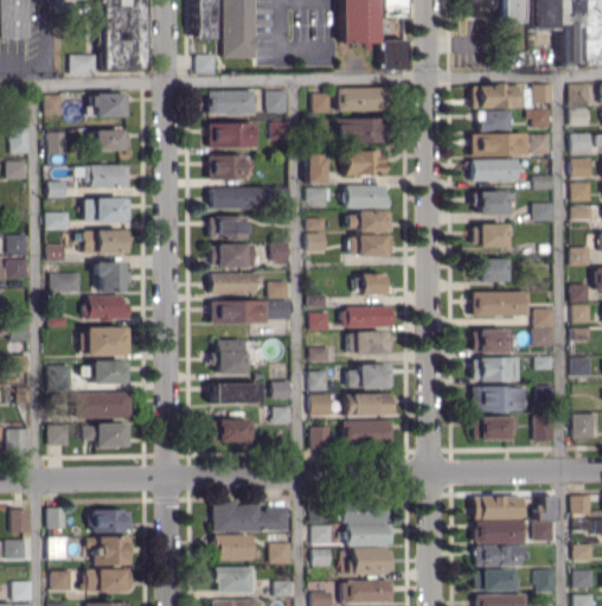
[(0,0),(0,7),(1,39),(31,38),(30,0),(0,0)]
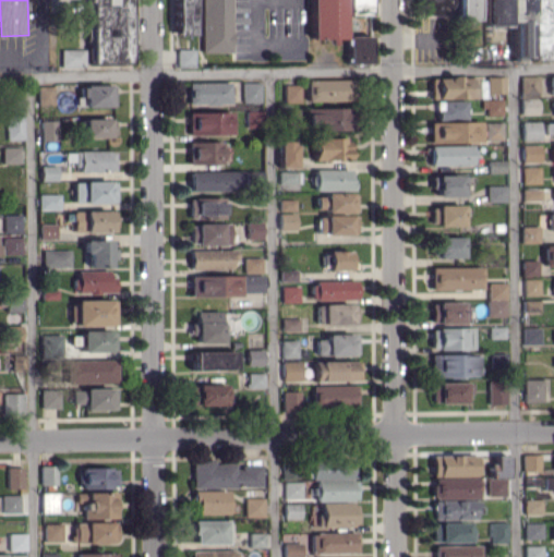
[(133,64),(131,0),(91,0),(93,65),(133,64)]
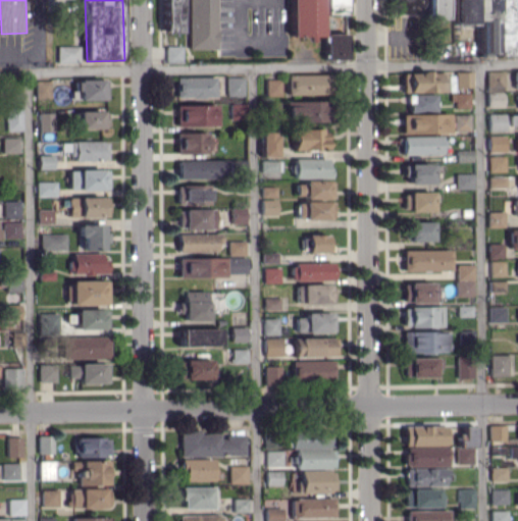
[(183,34),(182,0),(165,0),(166,34),(183,34)]
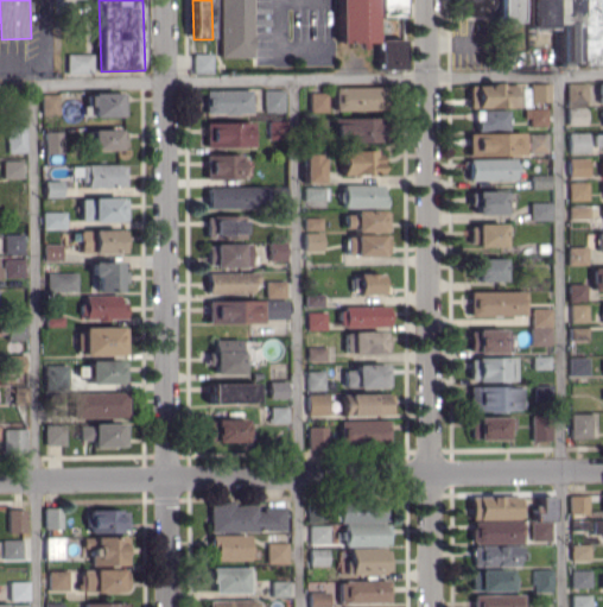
[(256,58),(254,0),(222,0),(223,58),(256,58)]
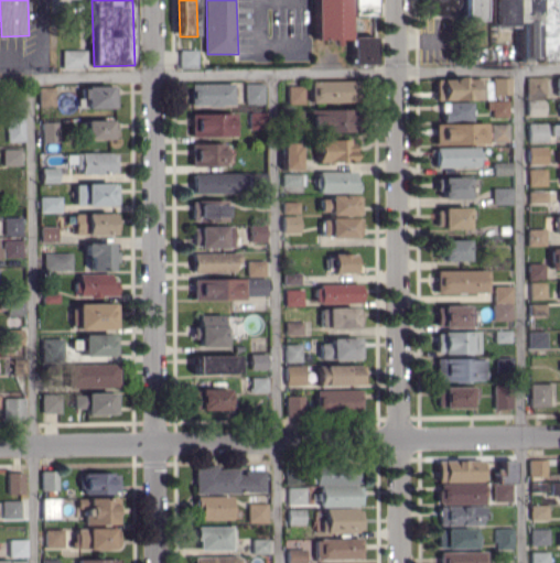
[(316,0),(316,40),(351,40),(351,0),(316,0)]
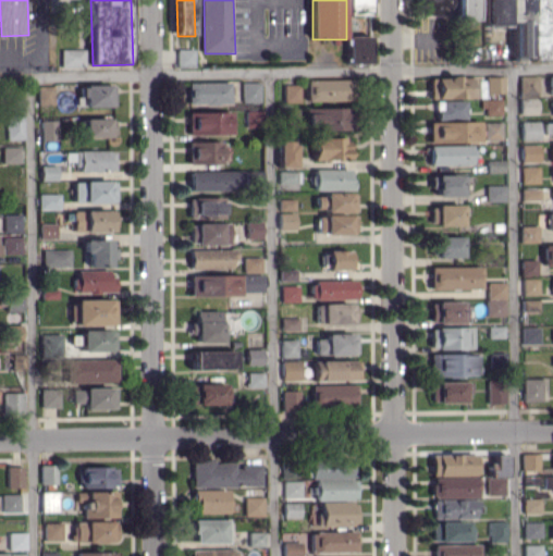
[(372,16),(371,0),(348,0),(349,16),(372,16)]
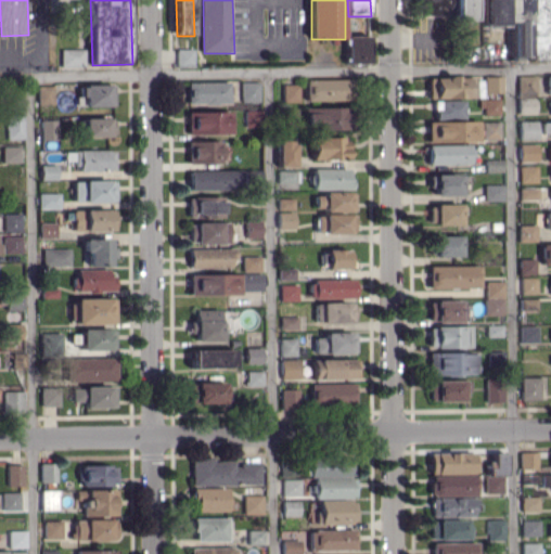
[(425,13),(455,14),(455,0),(415,0),(415,3),(425,3),(425,13)]
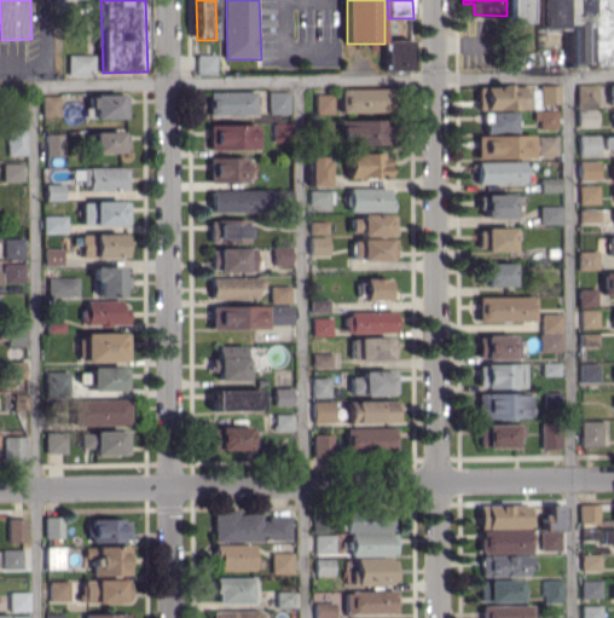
[(531,0),(510,0),(510,24),(531,24),(531,0)]
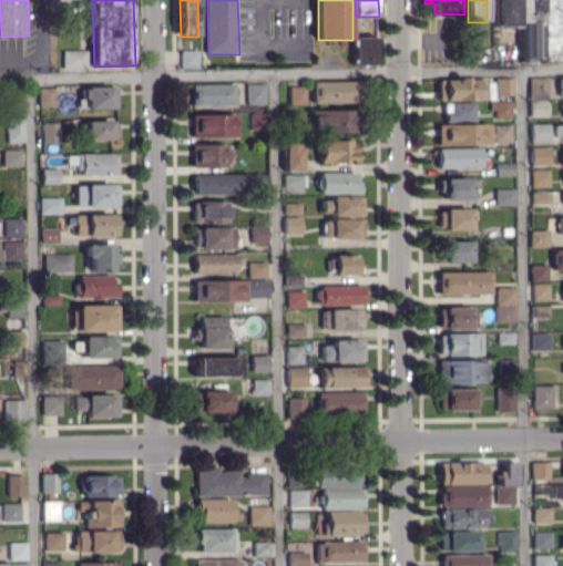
[(544,61),(562,61),(562,0),(497,0),(498,28),(524,27),(524,61),(544,61)]
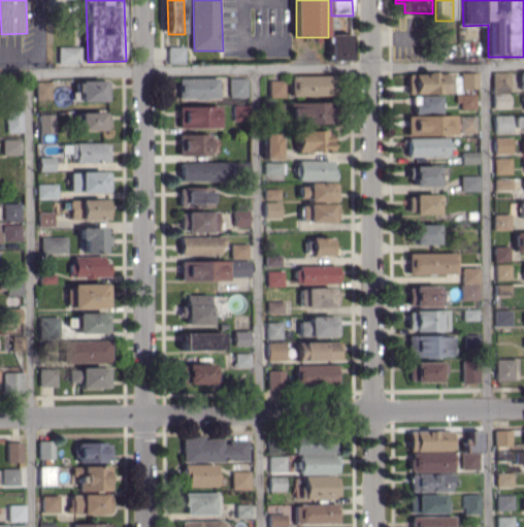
[(353,60),(352,35),(331,35),(332,61),(353,60)]
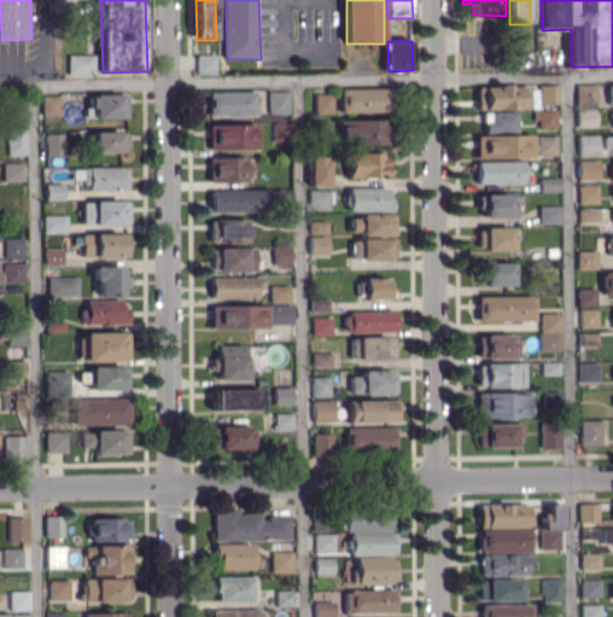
[(98,56),(71,56),(70,75),(97,75),(98,56)]
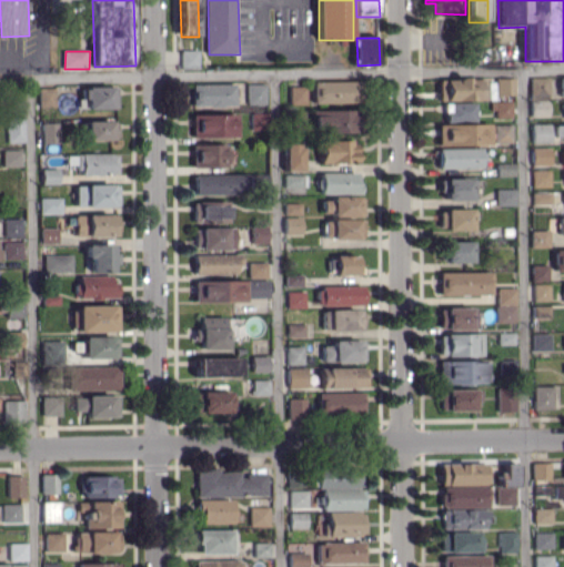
[(184,68),(202,68),(202,51),(184,51),(184,68)]
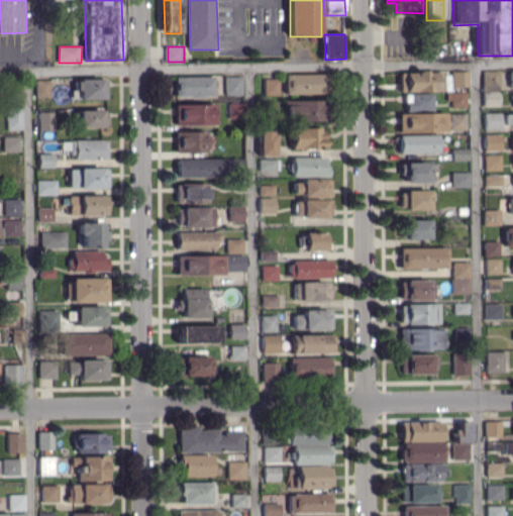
[(486,72),(486,90),(503,89),(502,71),(486,72)]
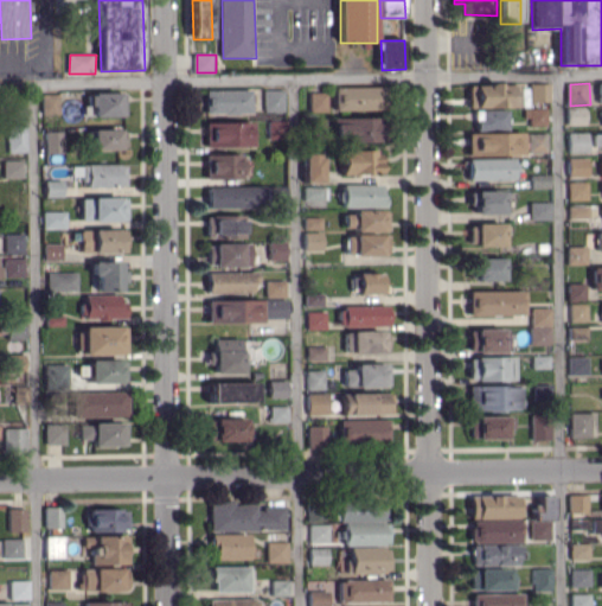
[(471,85),(471,108),(520,108),(520,84),(471,85)]
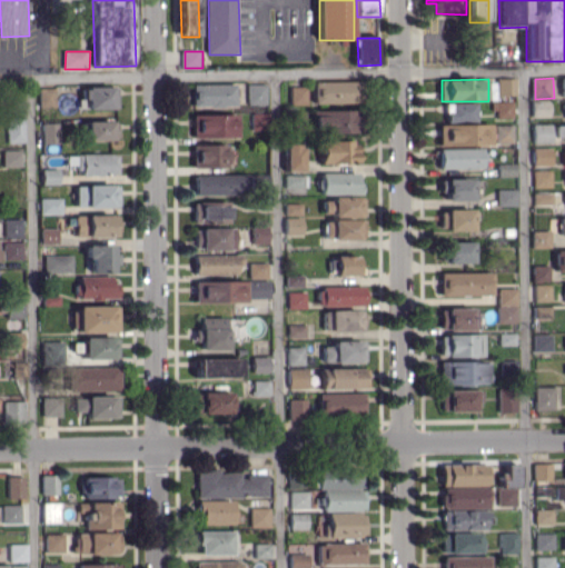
[(519,79),(499,79),(499,96),(518,96),(519,79)]
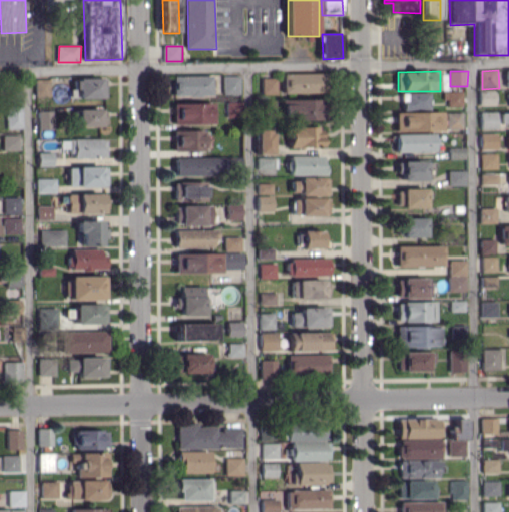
[(326,74),(285,73),(285,93),(326,94),(326,74)]
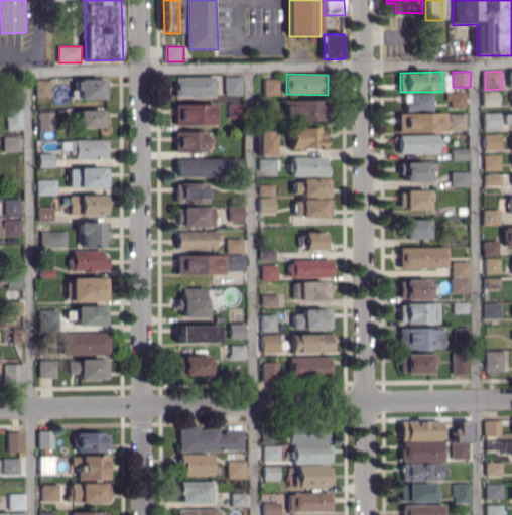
[(216,77),(177,77),(177,97),(217,97),(216,77)]
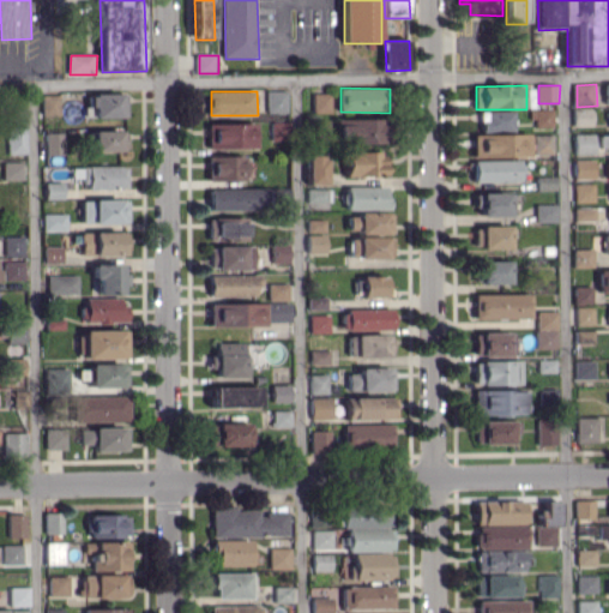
[(291,113),(290,91),(271,91),(271,114),(291,113)]
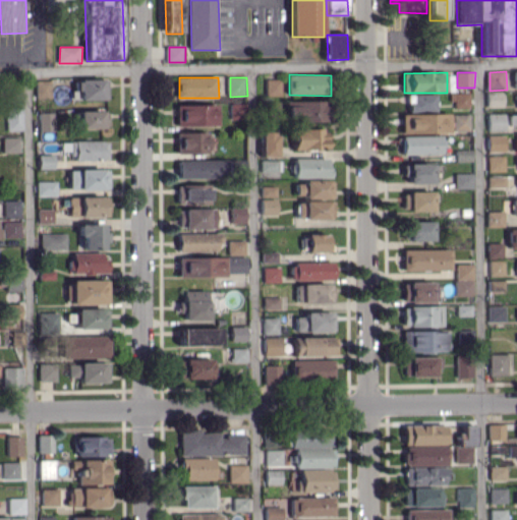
[(109,79),(78,80),(79,101),(109,100),(109,79)]
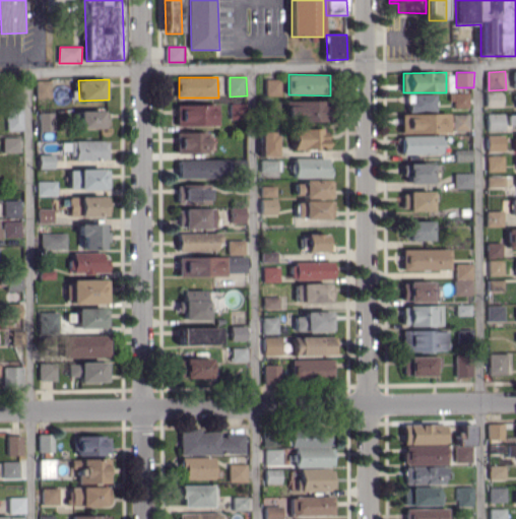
[(52,98),(52,80),(38,80),(38,98),(52,98)]
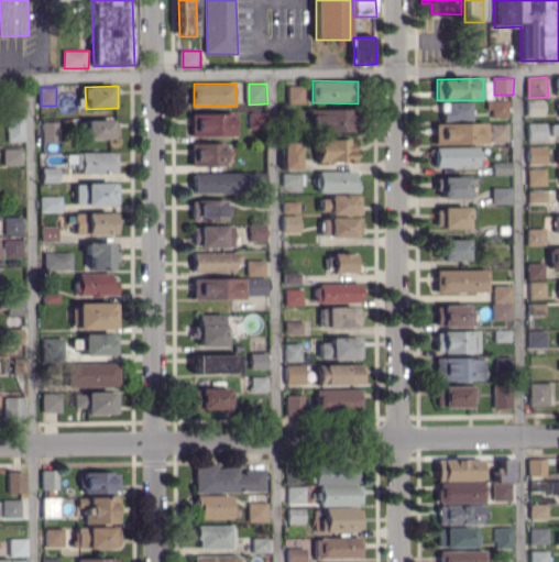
[(292,105),(307,103),(307,87),(292,87),(292,105)]
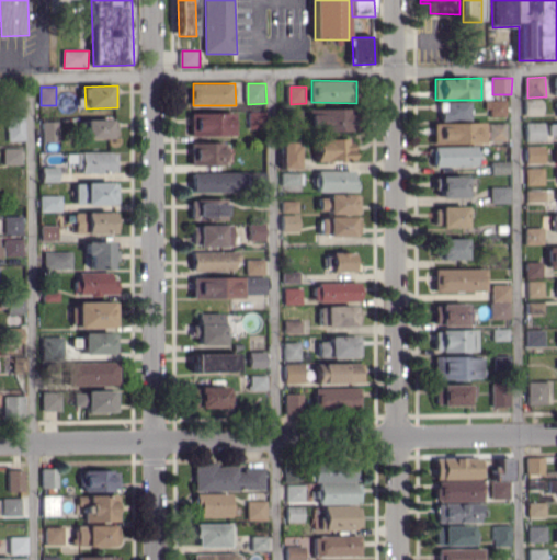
[(527,115),(543,115),(543,100),(527,100),(527,115)]
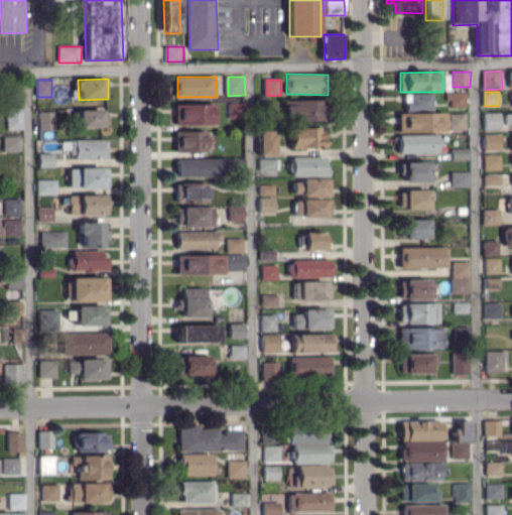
[(468,93),(451,93),(452,108),(468,107),(468,93)]
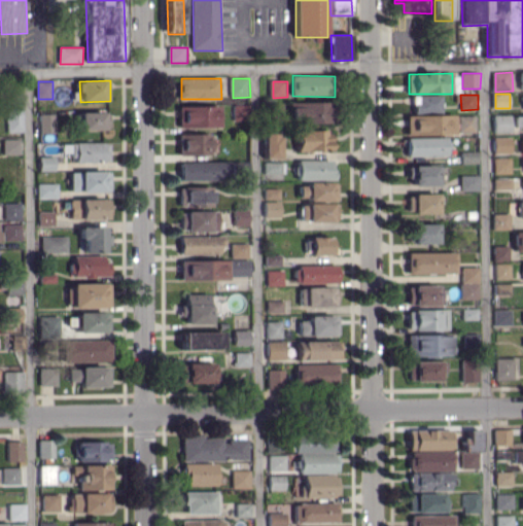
[(415,114),(443,113),(443,96),(414,96),(415,114)]
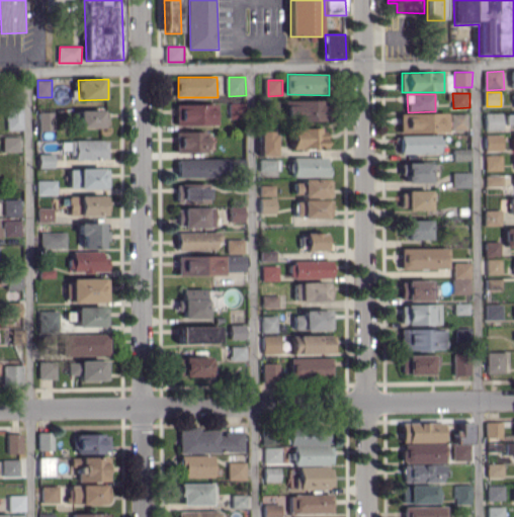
[(286,100),(285,121),(327,122),(327,101),(286,100)]
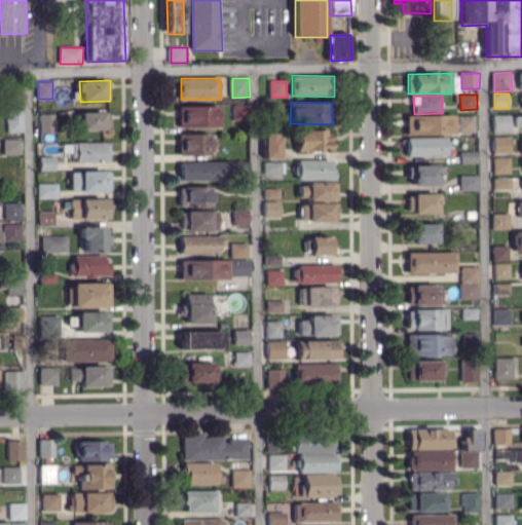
[(181,107),(181,127),(222,127),(222,106),(181,107)]
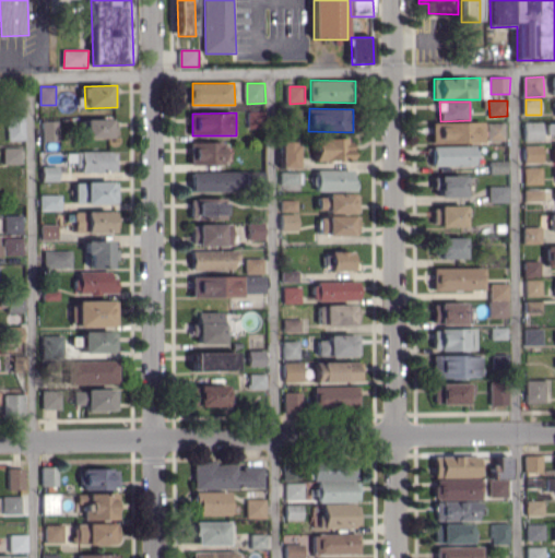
[(251,128),(268,128),(268,113),(251,113),(251,128)]
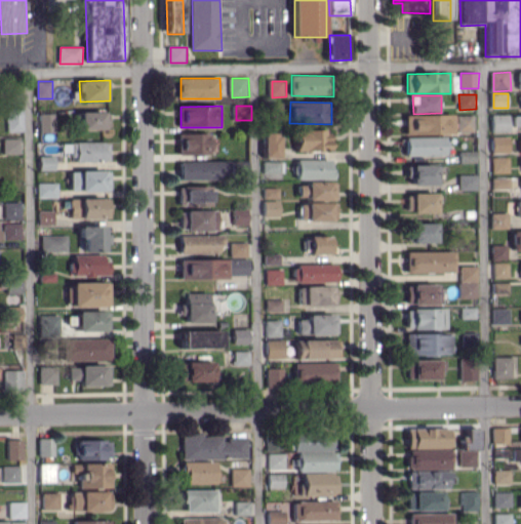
[(26,131),(25,109),(9,109),(9,132),(26,131)]
